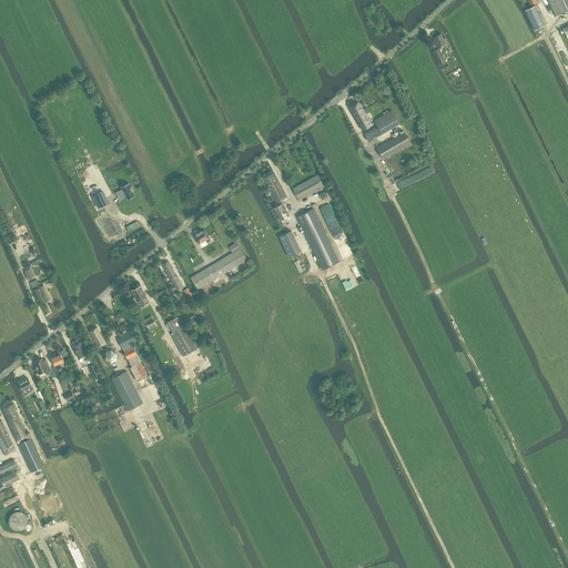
[(567,0),(548,0),(556,17),(567,10),(567,0)]
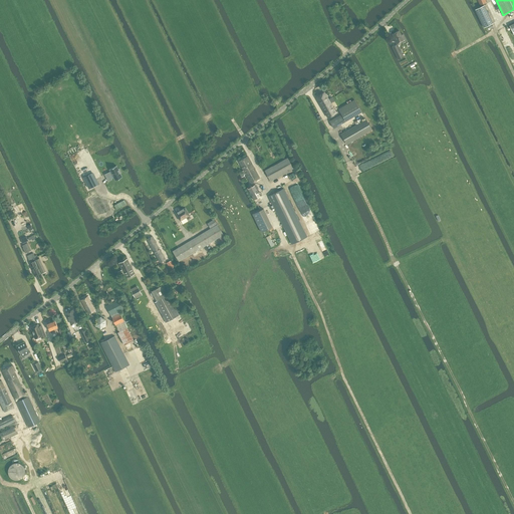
[(484,28),(493,23),(484,5),(475,9),(484,28)]
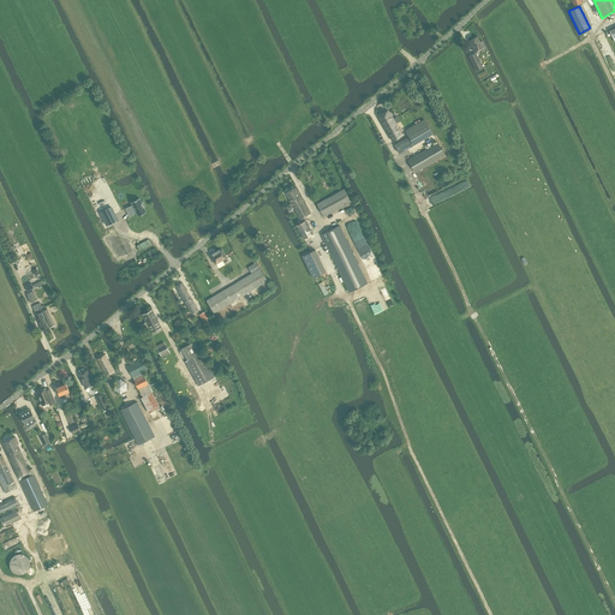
[(481,41),(478,36),(470,40),(472,45),(471,45),(475,51),(485,46),(483,40),(481,41)]
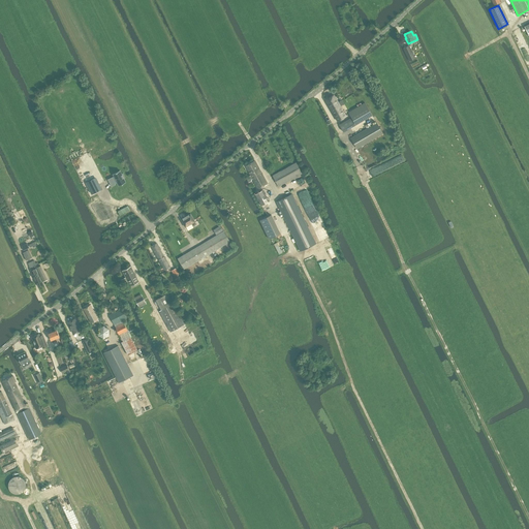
[(415,58),(409,45),(403,49),(409,61),(415,58)]
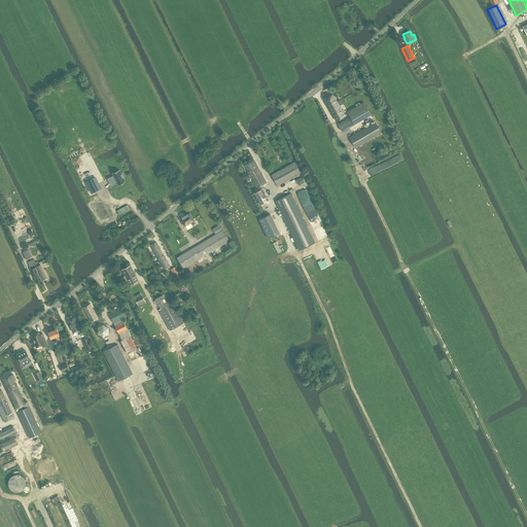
[(337,102),(332,95),(324,100),(337,120),(345,115),(340,106),(343,103),(341,100),(337,102)]
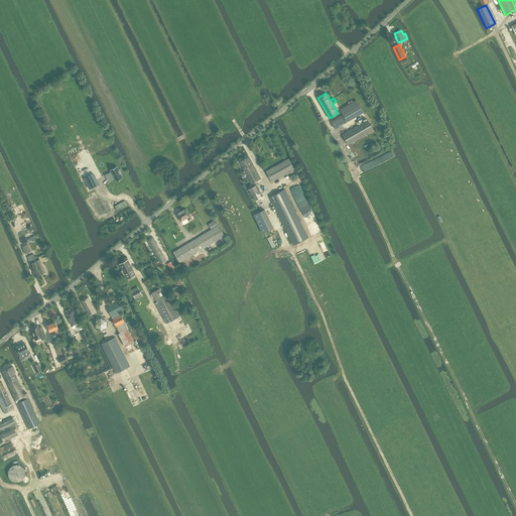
[(340,109),(343,114),(331,122),(335,129),(363,112),(356,100),(340,109)]
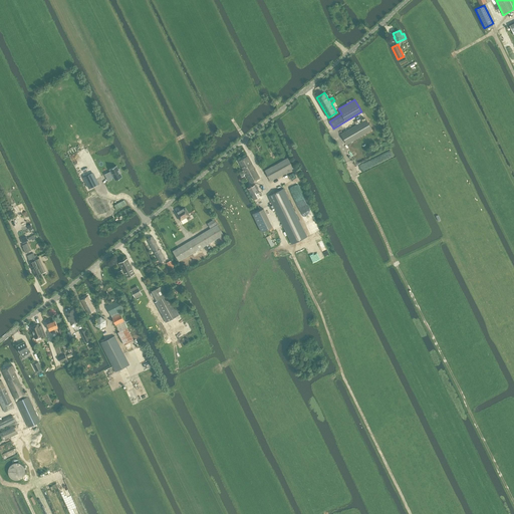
[(346,145),(372,130),(366,119),(340,134),(346,145)]
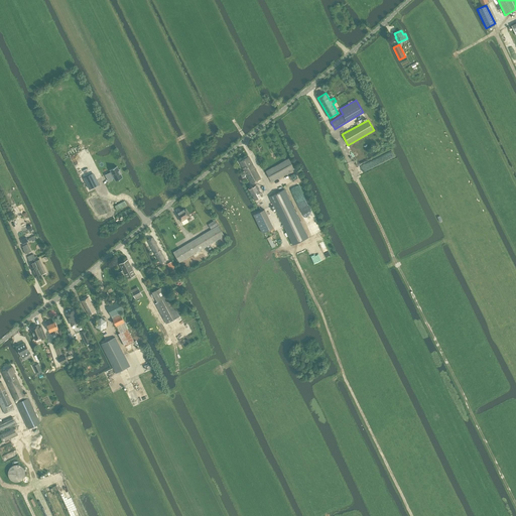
[(261,178),(248,156),(240,162),(244,171),(240,173),(243,178),(246,176),(245,175),(246,174),(252,184),(261,178)]
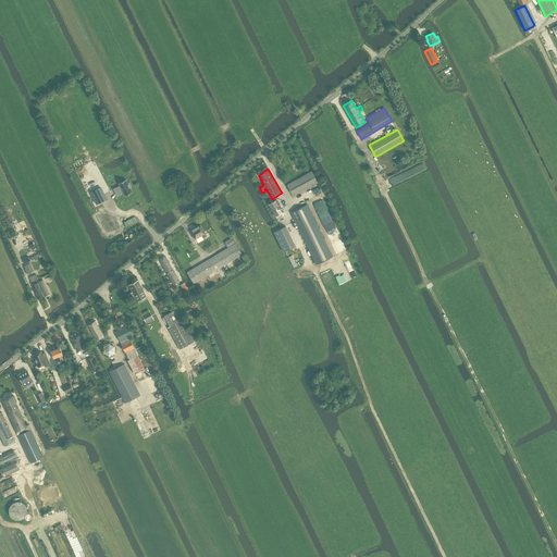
[(293,197),(318,183),(311,171),(287,185),(293,197)]
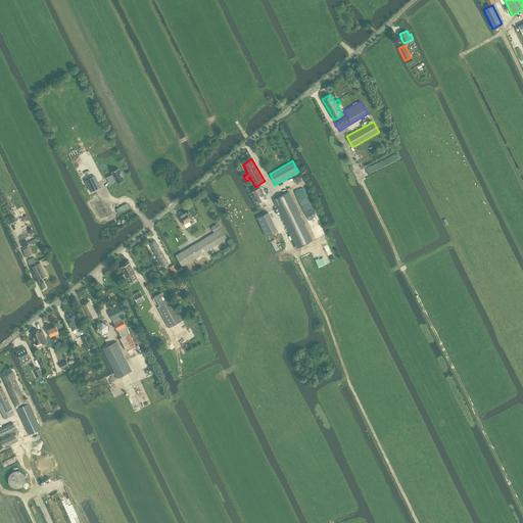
[(110,176),(106,178),(110,184),(113,183),(112,181),(115,180),(117,183),(124,180),(123,176),(124,176),(122,172),(121,173),(119,169),(111,172),(112,175),(113,176),(111,177),(110,176)]
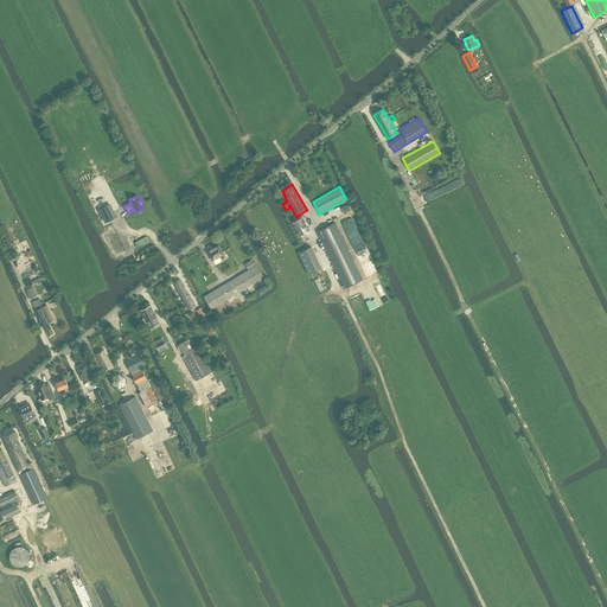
[(110,203),(97,210),(104,223),(117,217),(110,203)]
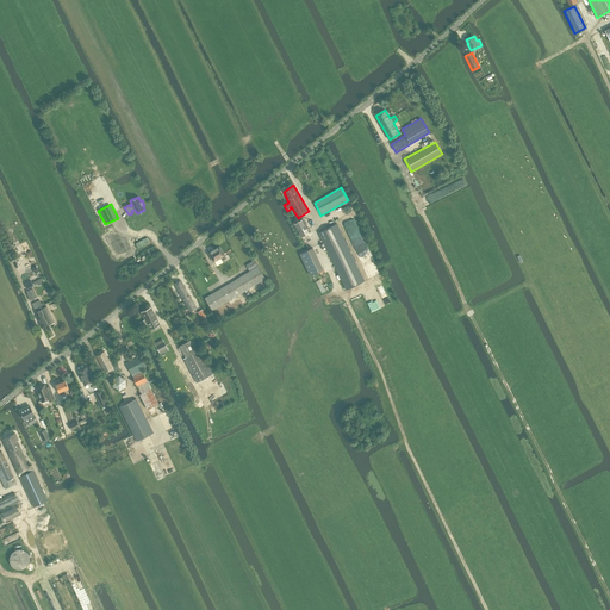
[(302,237),(305,235),(310,232),(307,228),(303,219),(294,224),(302,237)]
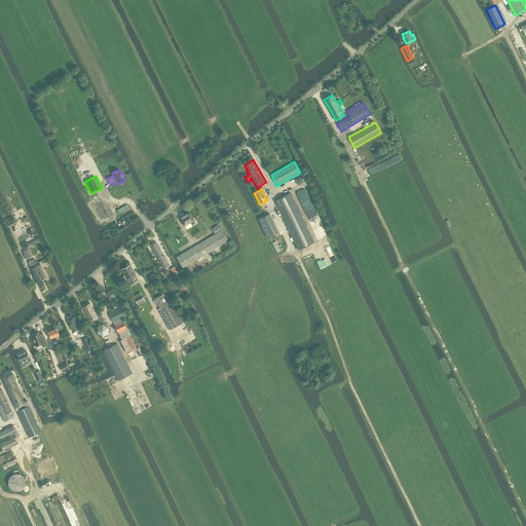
[(314,242),(304,222),(291,193),(274,200),(289,229),(298,250),(314,242)]
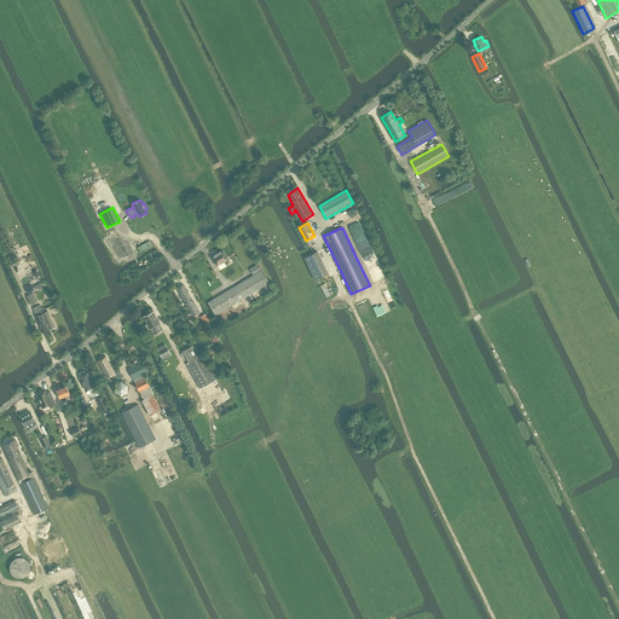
[(149,241),(137,247),(140,253),(151,246),(149,241)]
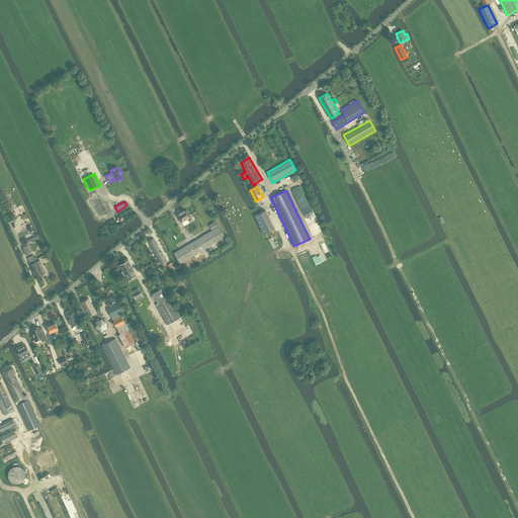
[(192,220),(191,218),(186,209),(177,214),(181,223),(187,219),(189,222),(192,220)]
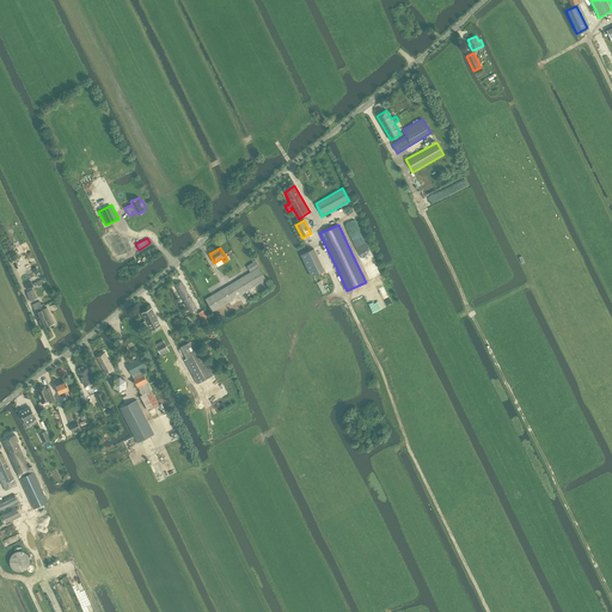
[(300,255),(311,276),(317,274),(325,270),(314,249),(306,252),(300,255)]
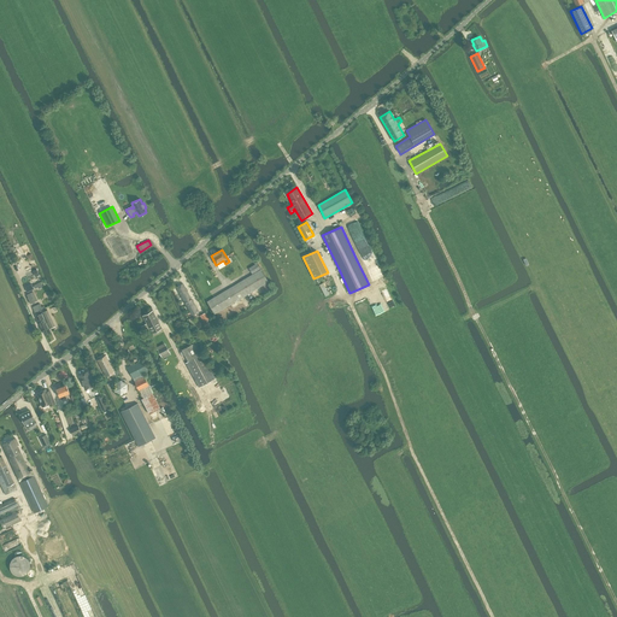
[(252,274),(260,269),(259,266),(257,263),(248,269),(252,274)]
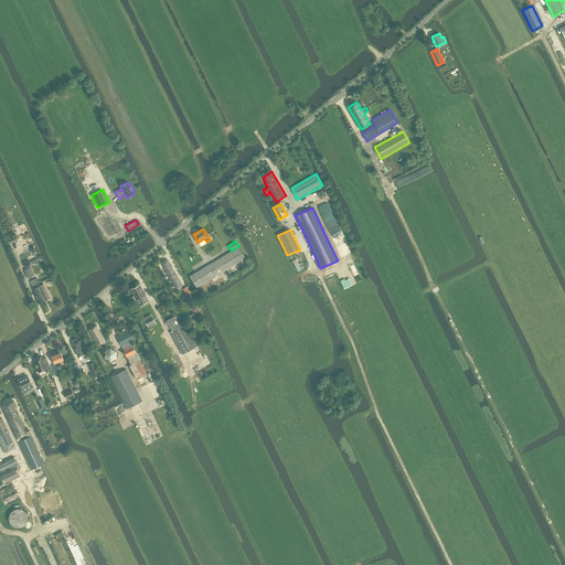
[(196,288),(245,258),(238,246),(190,276),(196,288)]
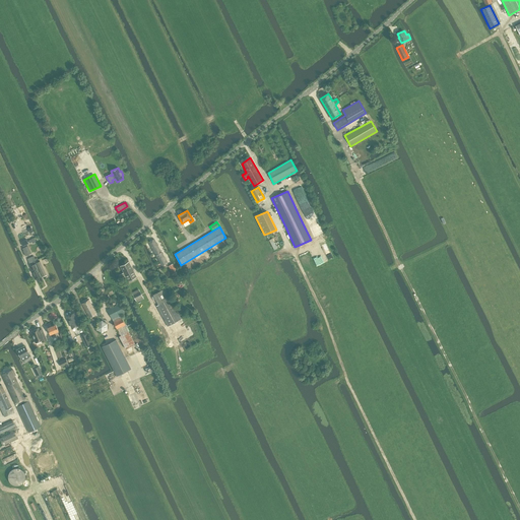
[(159,267),(168,262),(154,240),(148,243),(160,263),(158,264),(159,267)]
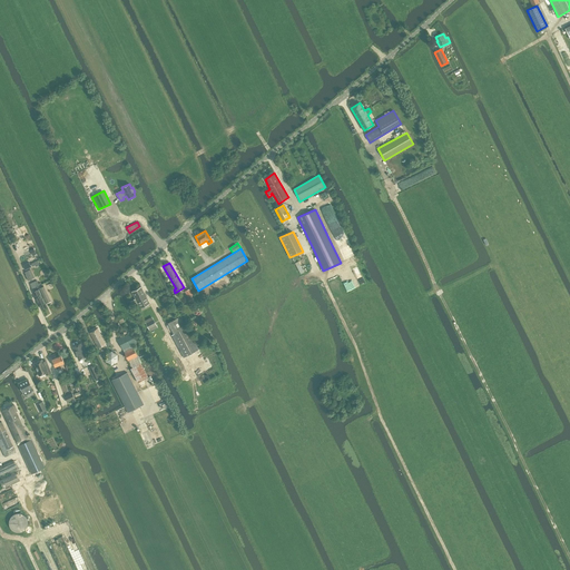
[(45,298),(43,300),(46,303),(47,303),(51,302),(43,286),(39,288),(45,298)]
